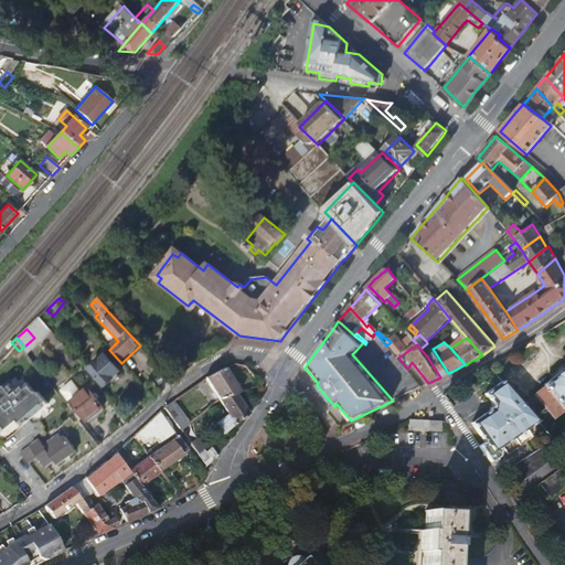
[(427,356),(440,377),(444,375),(448,373),(435,352),(427,356)]
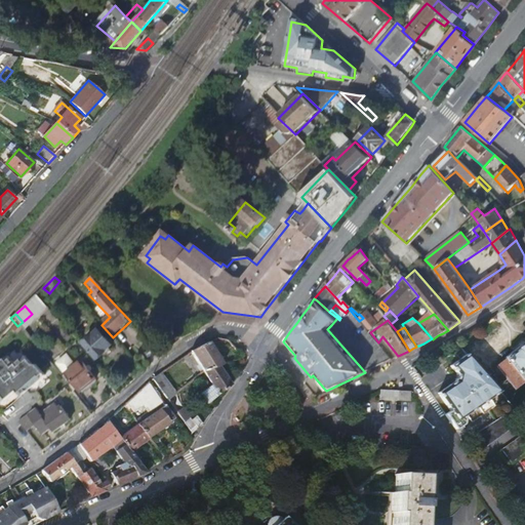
[(85,342),(87,346),(94,354),(99,359),(109,351),(116,345),(102,328),(85,342)]
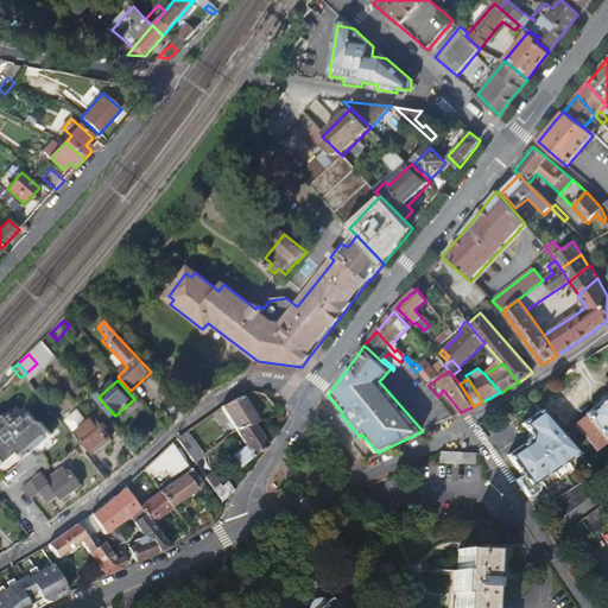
[(181,403),(189,411),(200,401),(190,392),(181,403)]
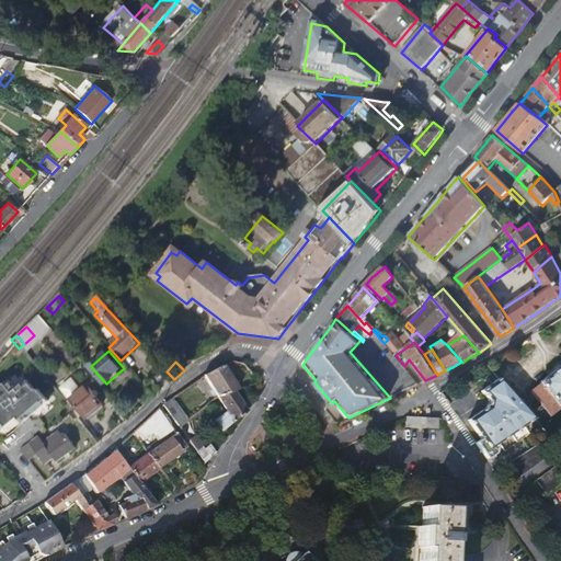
[(205,375),(218,397),(235,390),(239,389),(237,386),(225,365),(205,375)]
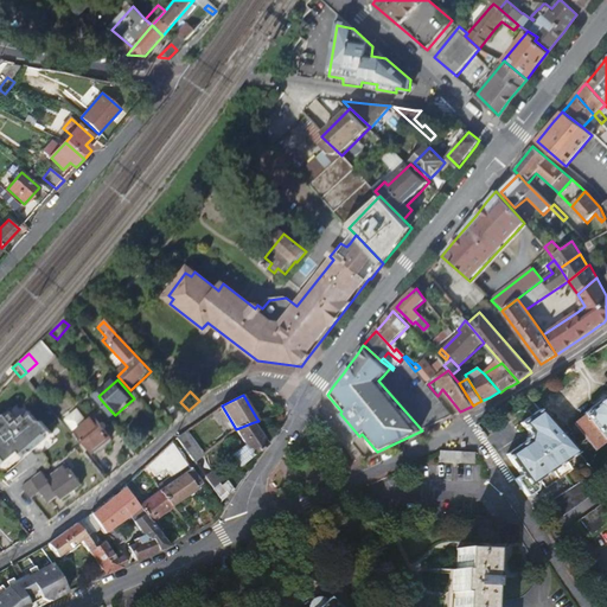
[(582,417),(572,426),(593,451),(602,442),(604,443),(606,440),(606,395),(581,416),(582,417)]
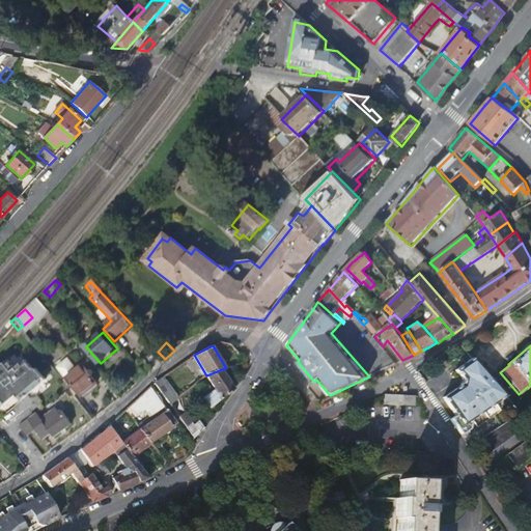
[(83,354),(90,362),(95,358),(88,350),(83,354)]
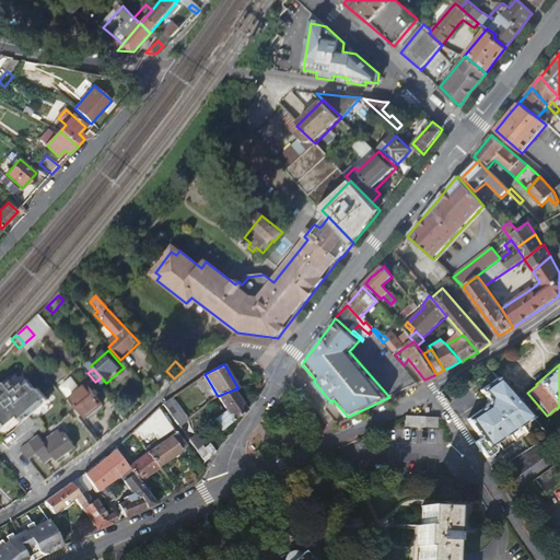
[(486,408),(467,421),(480,440),(475,443),(486,459),(494,454),(497,444),(533,418),(500,378),(481,392),(487,400),(486,408)]
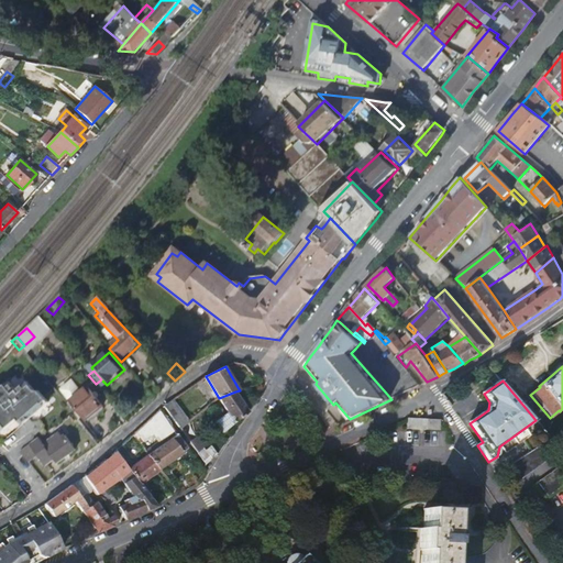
[(0,428),(3,432),(18,419),(22,423),(29,418),(30,419),(48,403),(39,390),(34,390),(25,382),(13,393),(4,384),(0,388),(0,428)]
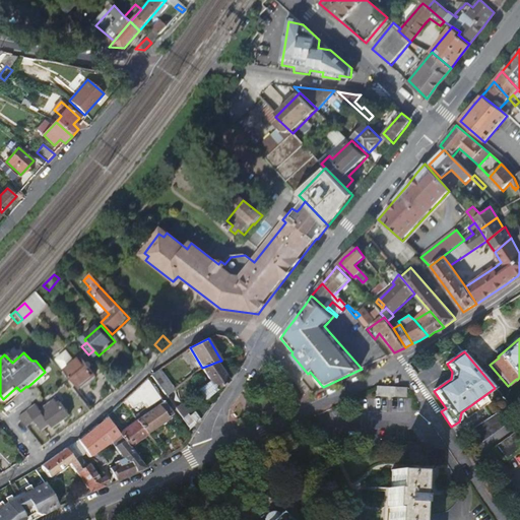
[(83,354),(65,371),(80,388),(99,372),(83,354)]
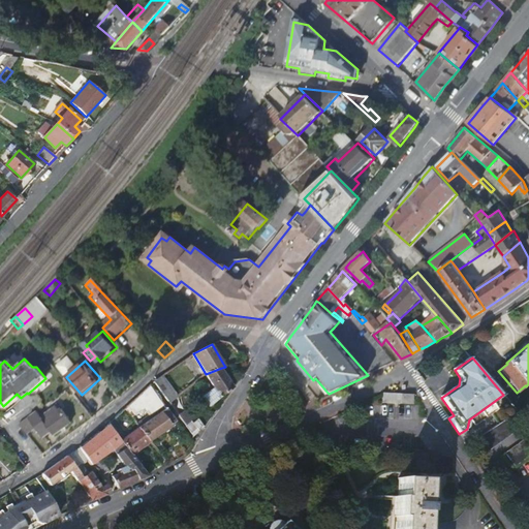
[(206,374),(214,387),(200,397),(209,406),(234,387),(229,380),(221,368),(206,374)]
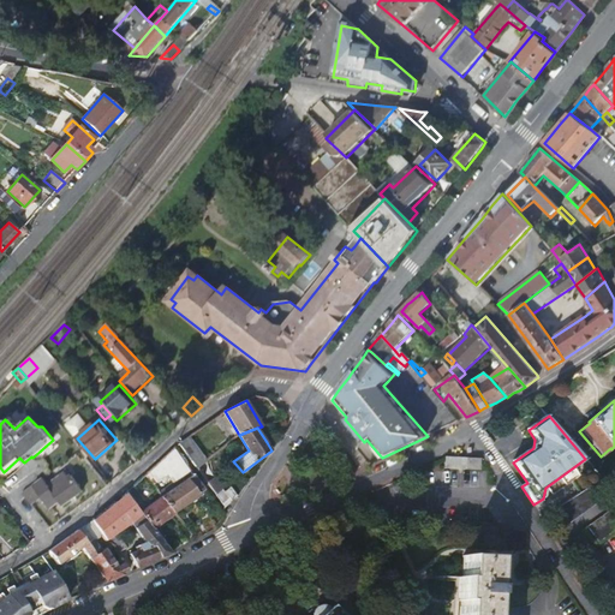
[(180,443),(196,466),(207,459),(190,435),(183,441),(180,443)]
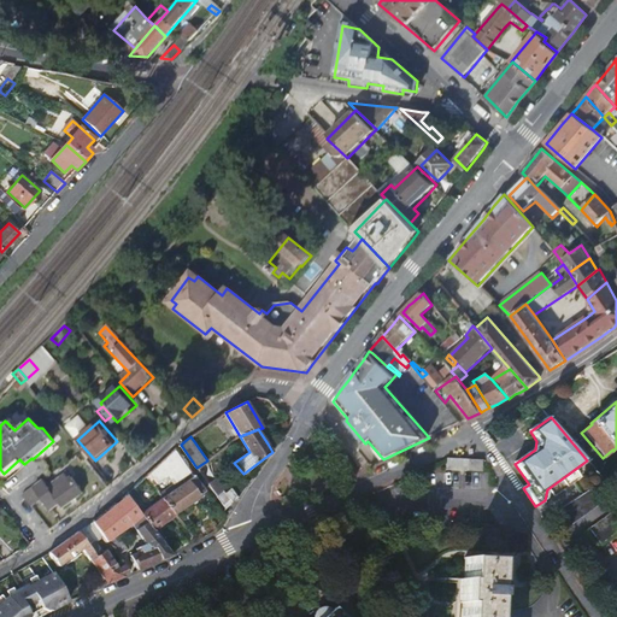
[(175,448),(146,476),(156,488),(169,477),(175,485),(192,472),(175,448)]
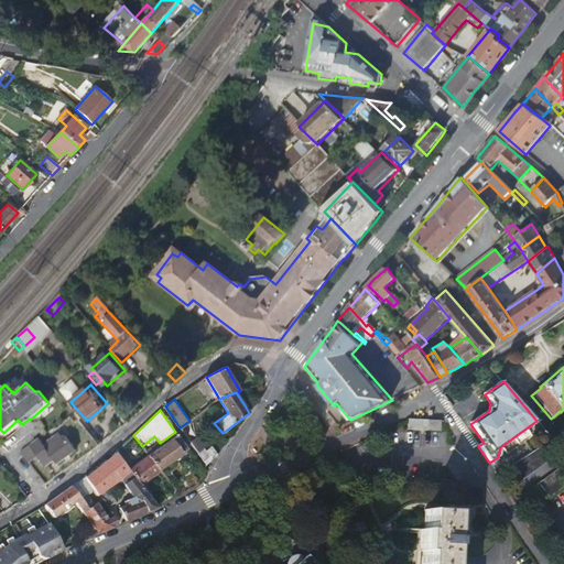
[(429,431),(429,422),(409,421),(408,430),(429,431)]
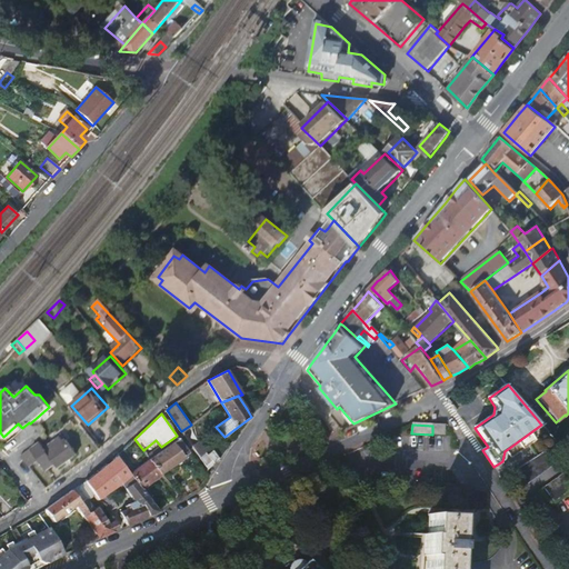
[(432,426),(432,435),(443,436),(445,426),(432,426)]
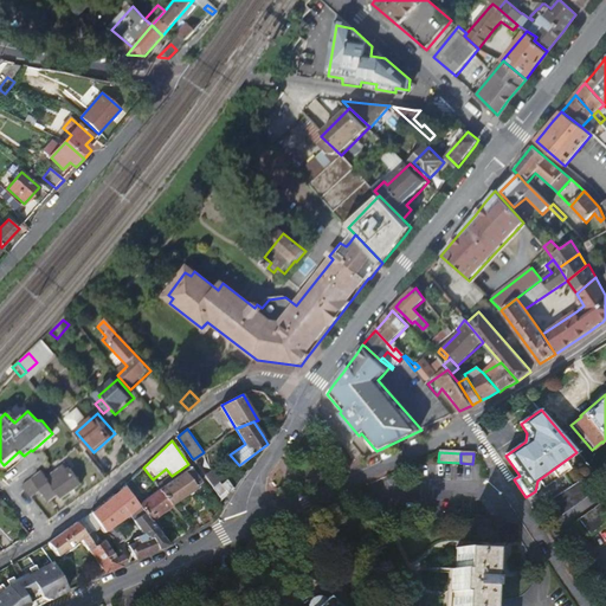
[(43,485),(52,500),(62,492),(65,497),(75,490),(83,484),(72,469),(70,471),(66,466),(51,477),(46,470),(36,477),(43,485)]
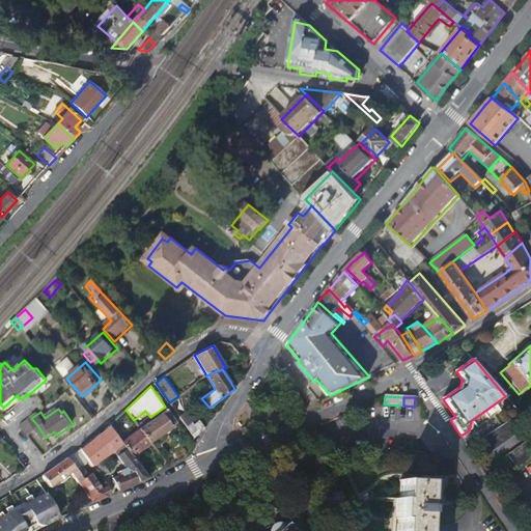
[(152,420),(140,429),(150,443),(176,423),(167,410),(152,420)]
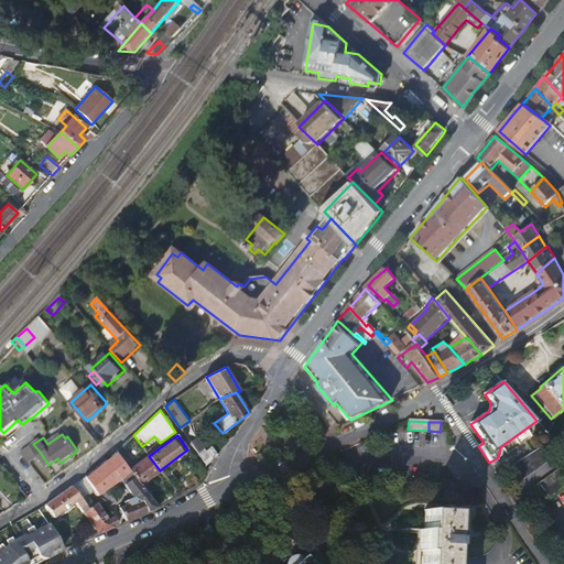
[(188,441),(206,465),(212,459),(204,448),(205,447),(197,435),(188,441)]
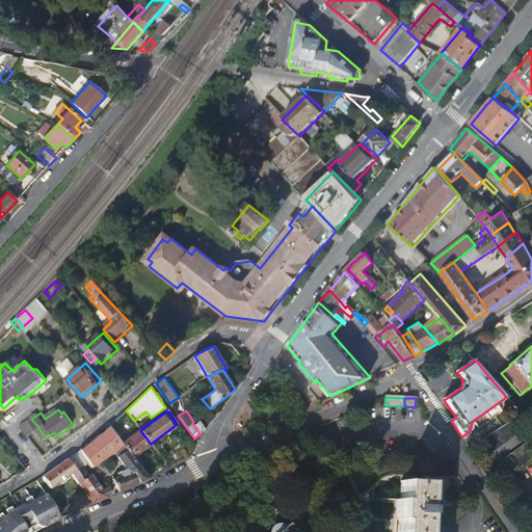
[(151,418),(138,427),(140,430),(153,421),(151,418)]
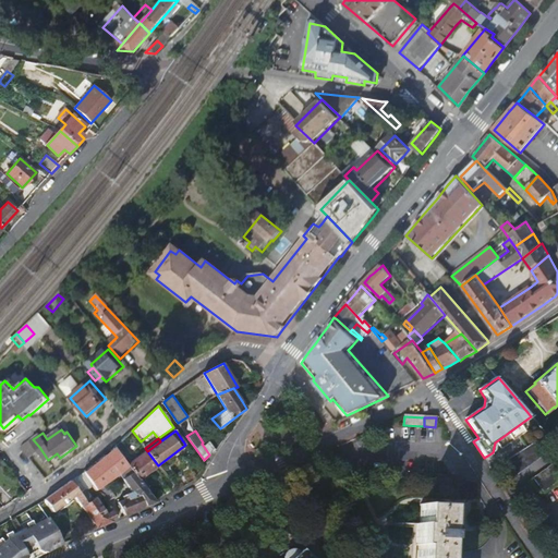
[(33,439),(20,448),(27,456),(39,447),(33,439)]
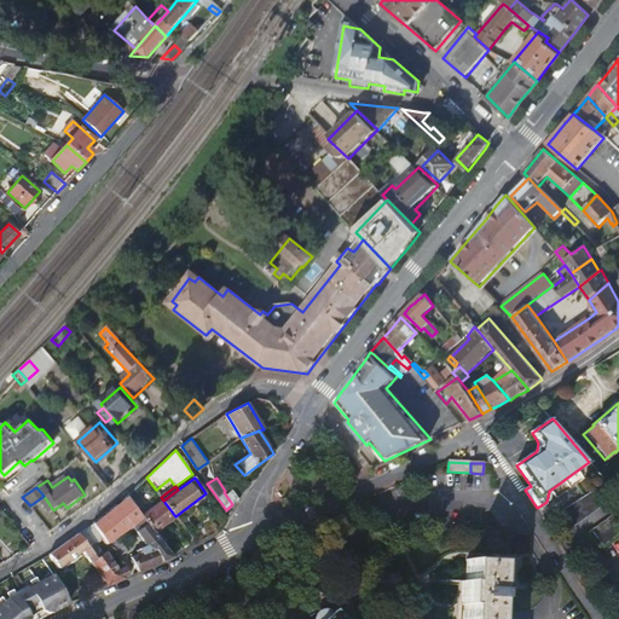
[(128,496),(138,509),(144,505),(145,504),(134,490),(128,496)]
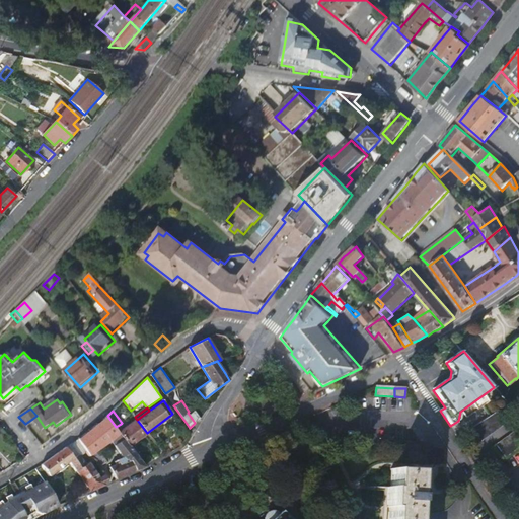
[(499,411),(467,431),(475,443),(507,423),(499,411)]
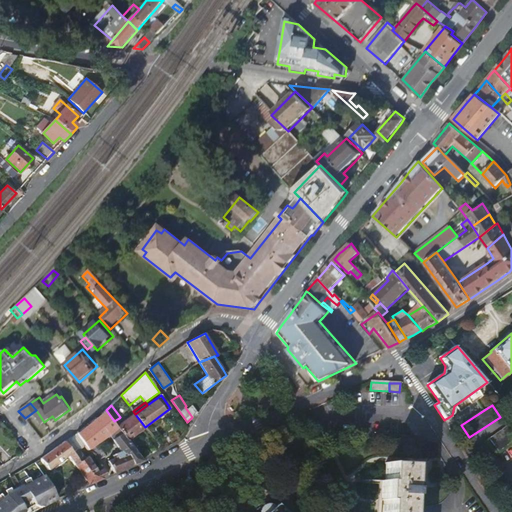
[(80,431),(77,434),(84,444),(88,450),(95,455),(98,461),(105,457),(97,443),(108,435),(120,450),(115,453),(118,457),(109,461),(114,474),(131,467),(144,462),(142,459),(128,440),(118,427),(114,421),(106,410),(99,418),(80,431)]
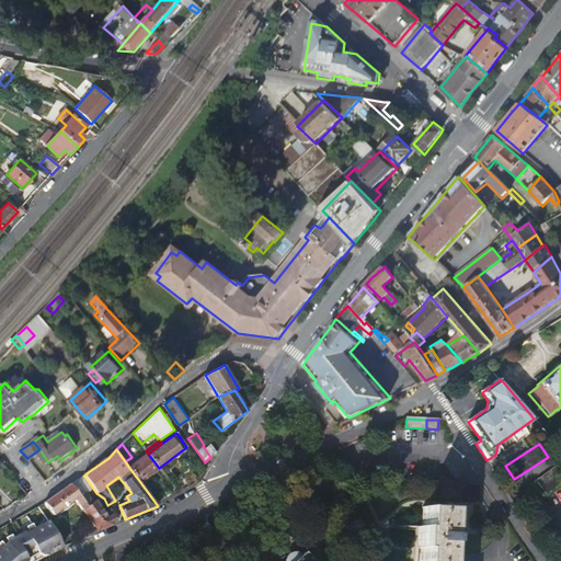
[(129,468),(140,482),(150,476),(160,469),(159,468),(148,454),(135,464),(129,468)]
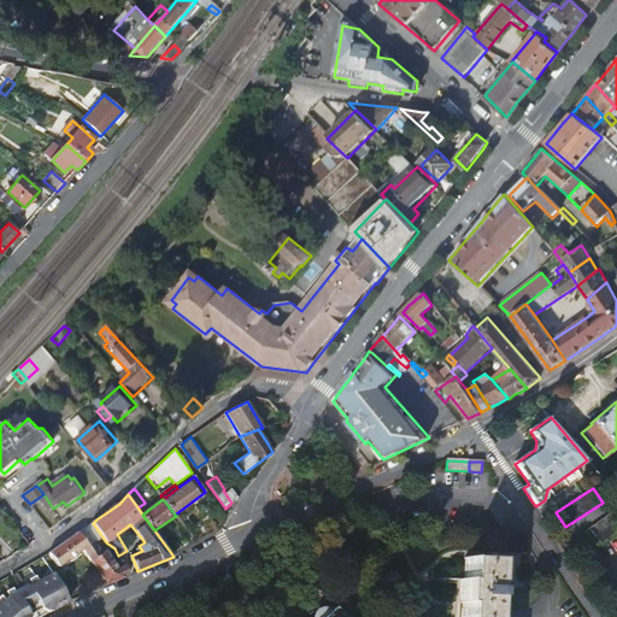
[(591,529),(601,544),(616,533),(616,500),(609,506),(612,513),(591,529)]
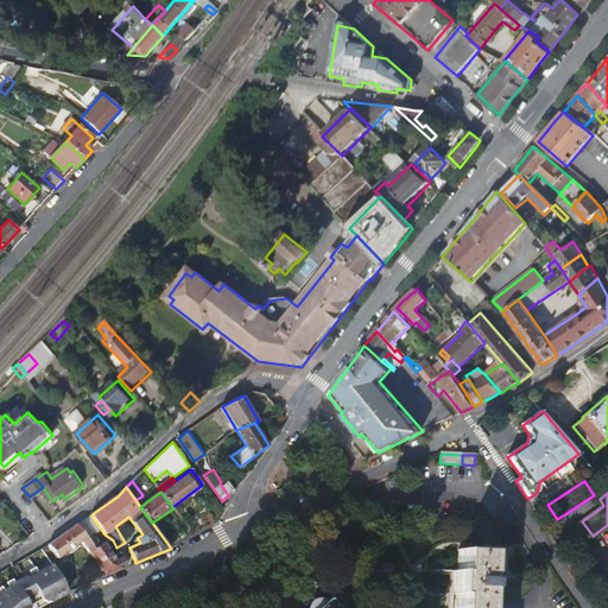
[(135,500),(140,507),(146,502),(141,496),(135,500)]
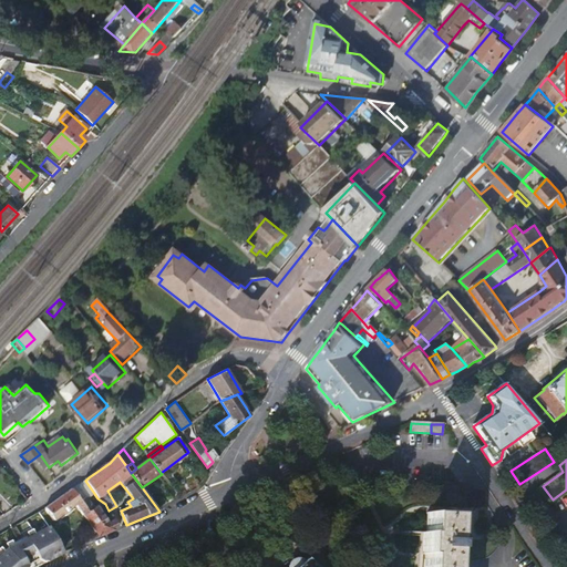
[(93,492),(85,481),(71,490),(80,500),(85,496),(93,492)]
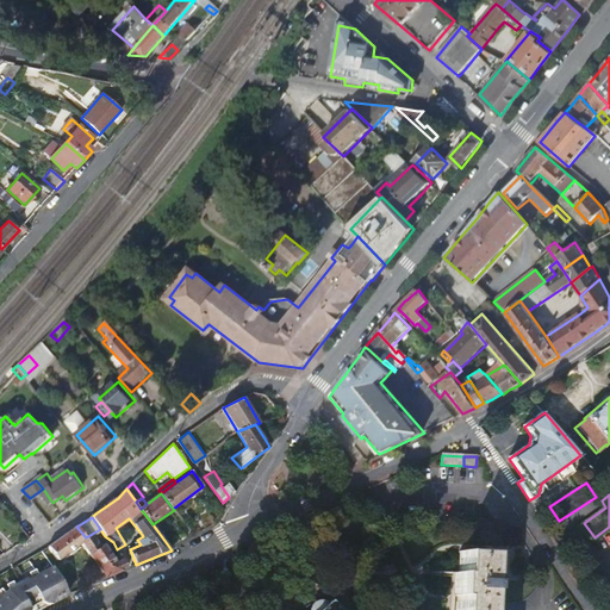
[(76,527),(49,546),(48,547),(58,564),(82,548),(89,558),(92,558),(106,577),(107,578),(124,570),(128,568),(122,558),(116,561),(104,543),(100,546),(92,534),(86,537),(76,527)]
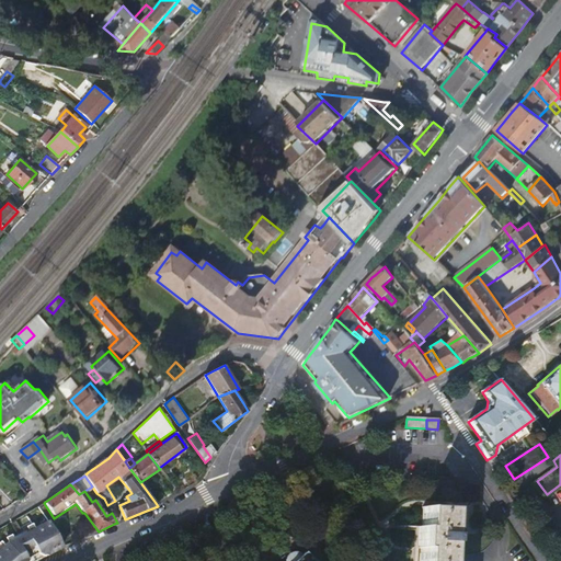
[(446,560),(449,507),(422,506),(422,508),(421,525),(419,525),(418,534),(418,547),(421,548),(420,560),(446,560)]
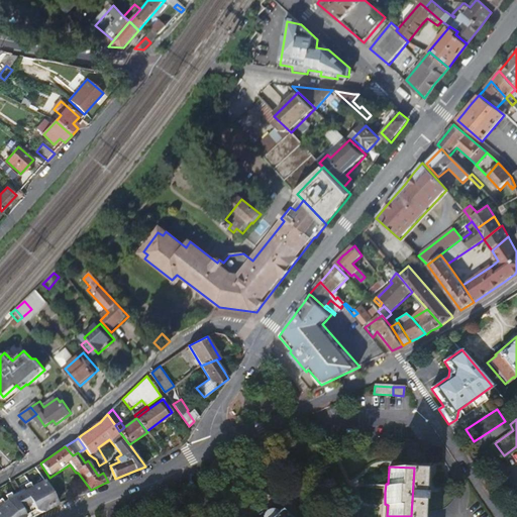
[(35,516),(59,505),(43,482),(6,502),(0,506),(0,516),(35,516)]
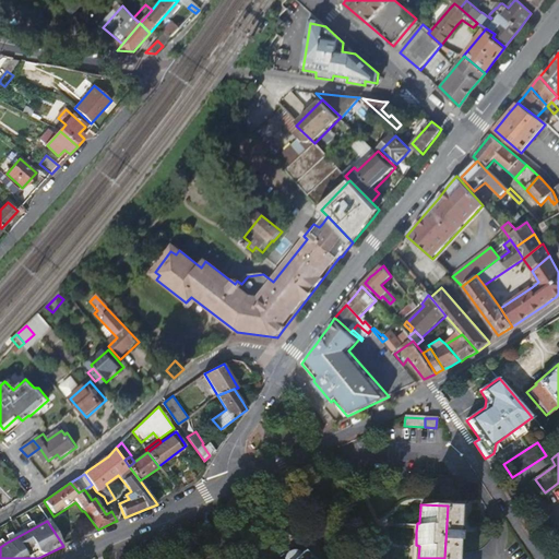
[(294,558),(313,558),(305,549),(294,558)]
